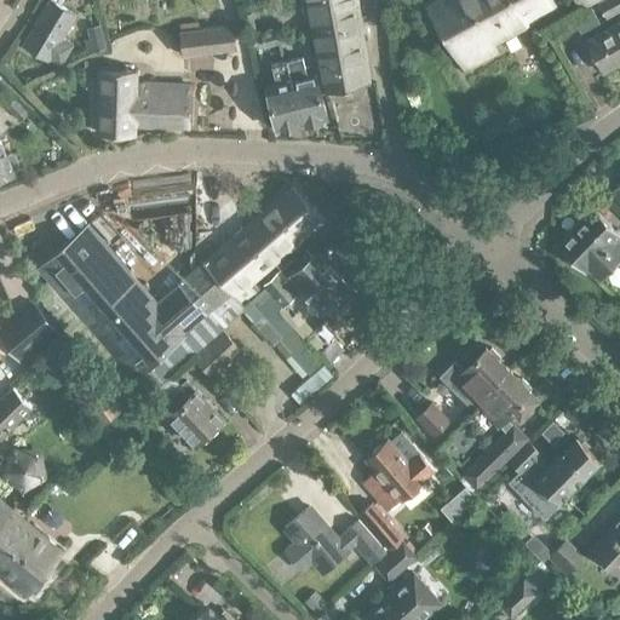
[(55,0),(47,0),(22,44),(61,67),(74,44),(63,38),(78,13),(55,0)]
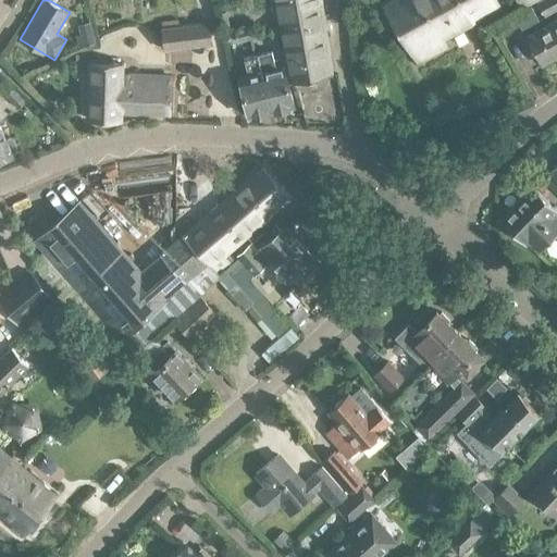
[(332,73),(321,7),(304,9),(301,0),(272,0),(291,82),(295,81),(297,83),(304,81),(305,78),(314,76),(318,78),(323,77),(325,75),(332,73)]
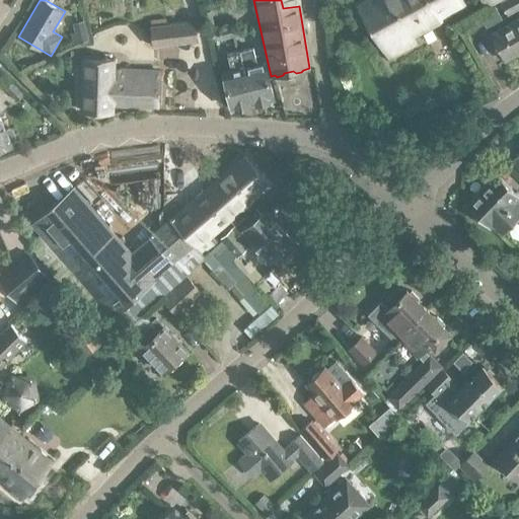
[(281,0),(283,8),(299,6),(298,0),(281,0)]
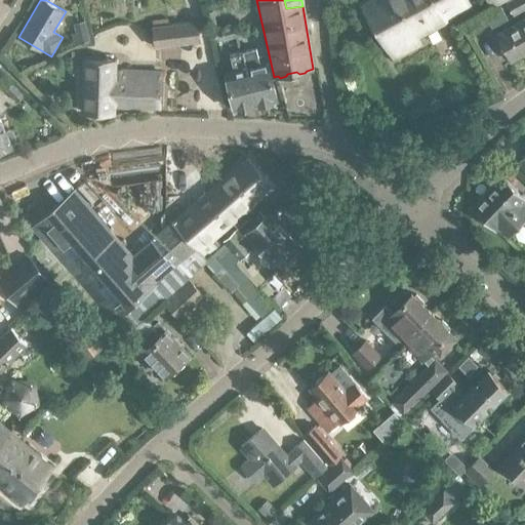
[(466,0),(372,0),(362,6),(376,31),(392,58),(419,43),(416,37),(470,7),(466,0)]
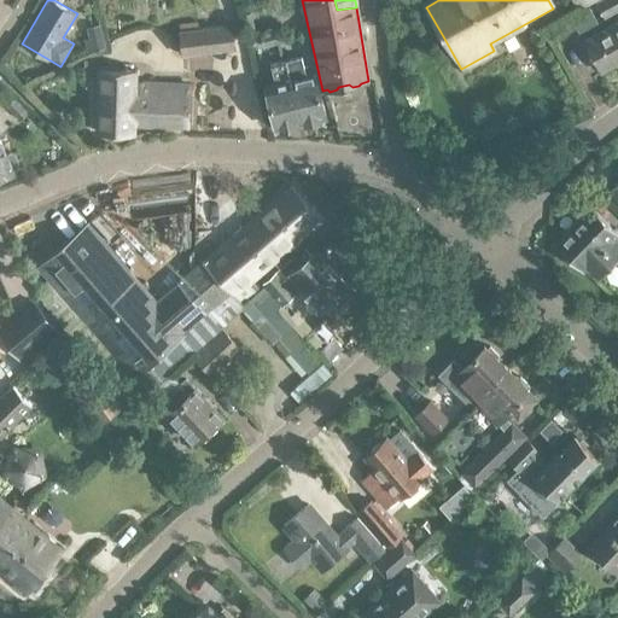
[(604,18),(617,10),(617,0),(599,0),(595,3),(604,18)]
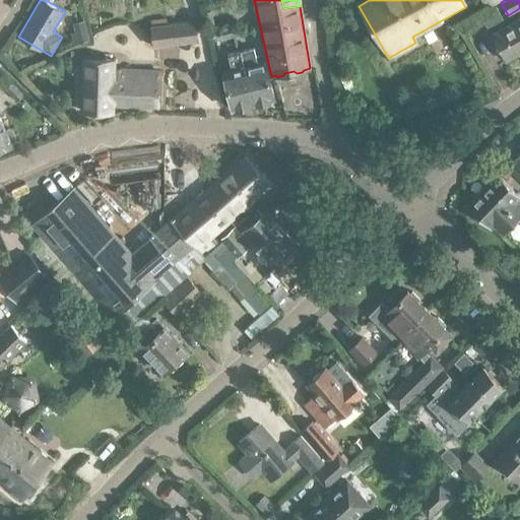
[(519,53),(519,17),(490,35),(505,62),(519,53)]
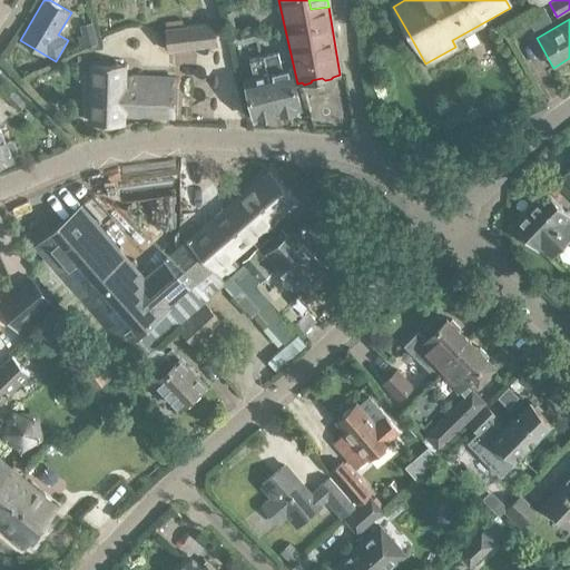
[(80,48),(97,43),(91,21),(79,25),(81,33),(77,35),(80,48)]
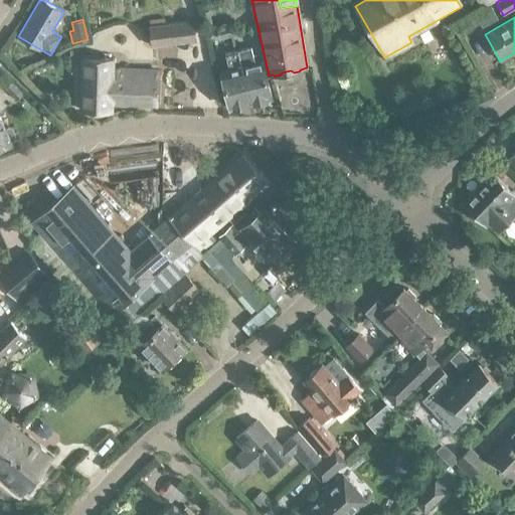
[(148,25),(151,45),(196,40),(194,19),(148,25)]
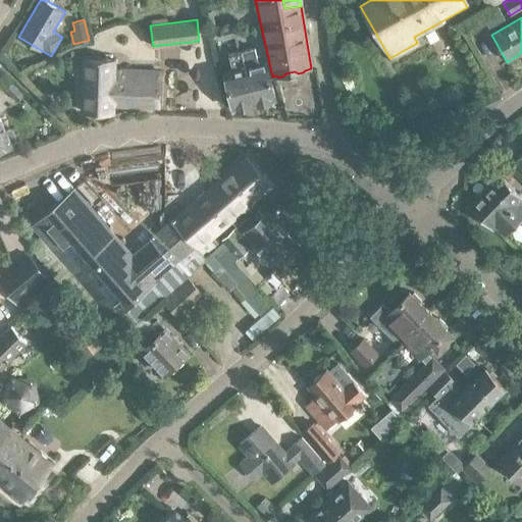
[(243,33),(241,23),(231,25),(233,36),(243,33)]
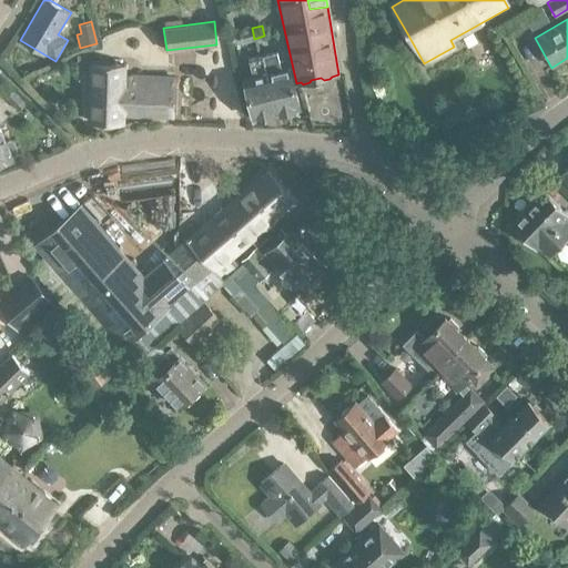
[(241,42),(254,39),(252,28),(237,31),(241,42)]
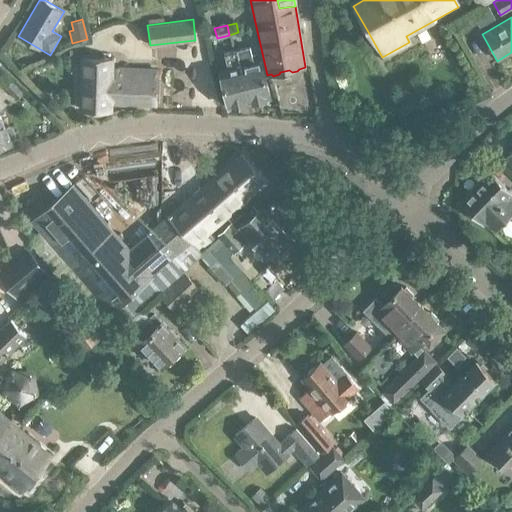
[(253,62),(250,46),(237,49),(249,101),(270,96),(261,60),(253,62)]
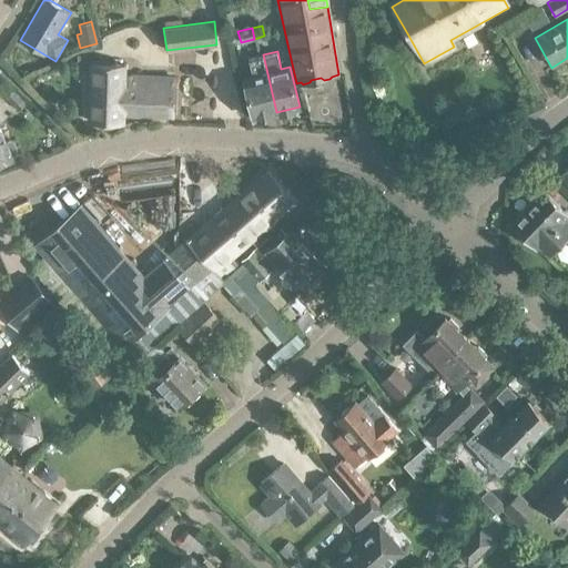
[(91,54),(78,54),(78,66),(90,66),(88,121),(123,122),(123,115),(173,117),(175,75),(125,74),(125,64),(91,62),(91,54)]
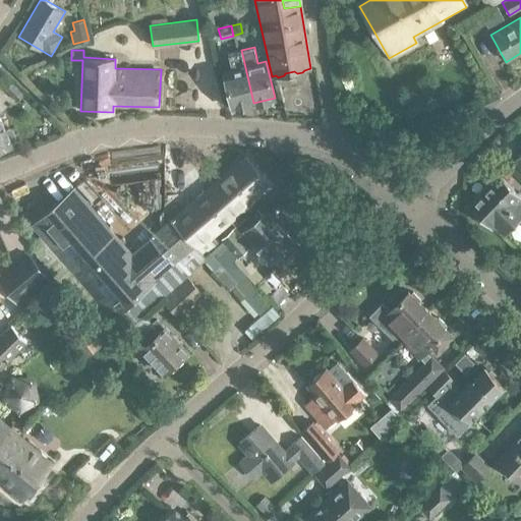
[(232,108),(253,103),(241,50),(228,54),(232,69),(224,71),(232,108)]
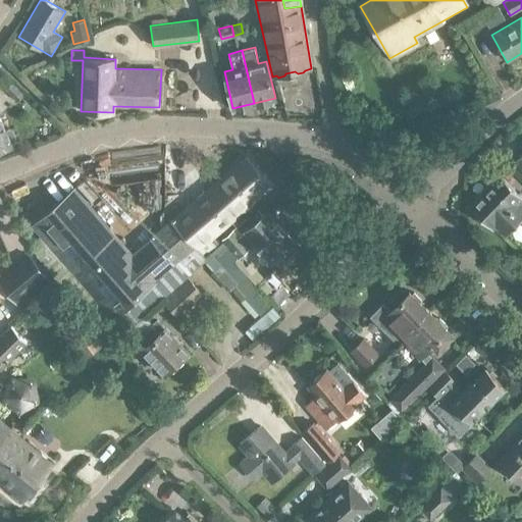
[(5,90),(16,101),(24,93),(12,82),(5,90)]
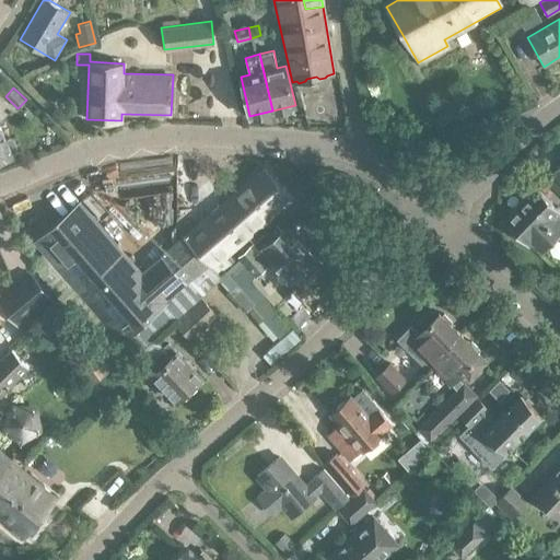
[(0,163),(14,156),(12,151),(16,150),(18,147),(13,138),(10,137),(7,138),(0,125),(0,121),(2,121),(0,117),(0,163)]
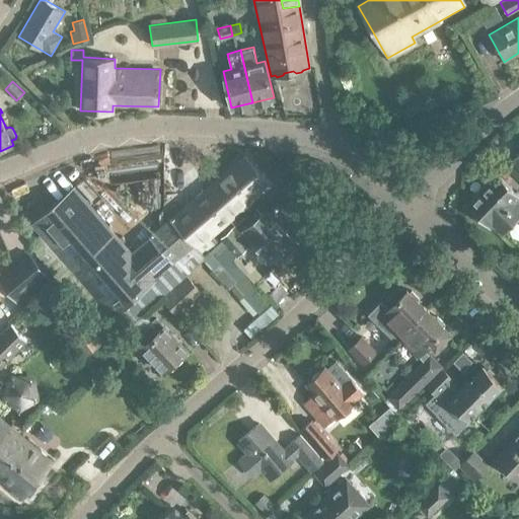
[(518,150),(510,160),(518,169),(518,150)]
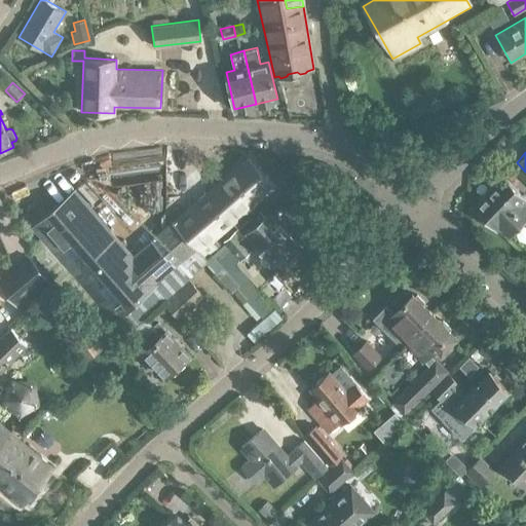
[(248,157),(211,190),(221,201),(217,204),(221,209),(219,211),(231,224),(273,186),(248,157)]
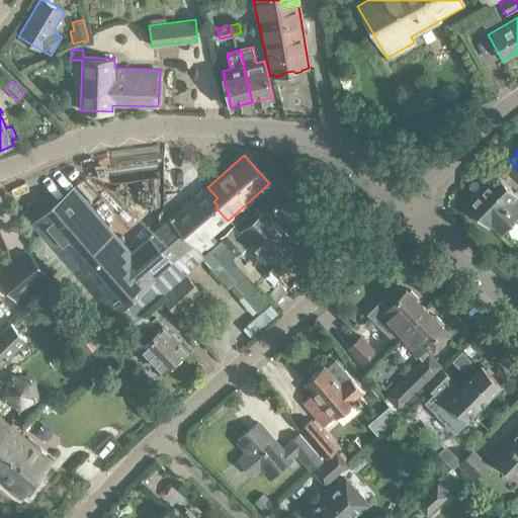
[(517,211),(517,198),(493,174),(464,203),(497,235),(517,211)]
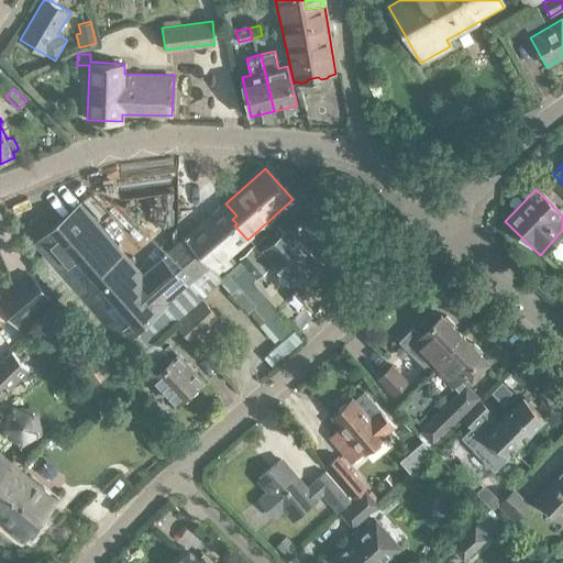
[(42,253),(30,264),(61,301),(59,304),(103,351),(121,370),(151,343),(174,322),(199,300),(159,256),(147,267),(142,272),(80,200),(33,242),(43,253),(42,253)]
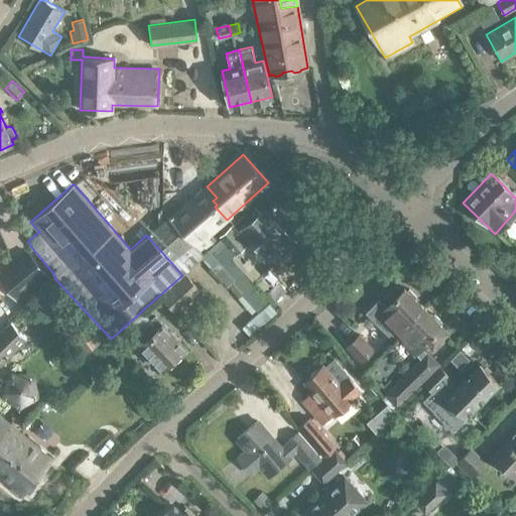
[(169,216),(146,235),(182,275),(184,273),(203,257),(211,267),(228,285),(235,278),(236,279),(243,272),(231,259),(234,254),(220,238),(217,241),(211,234),(227,220),(215,207),(217,205),(213,201),(217,198),(207,186),(171,218),(169,216)]
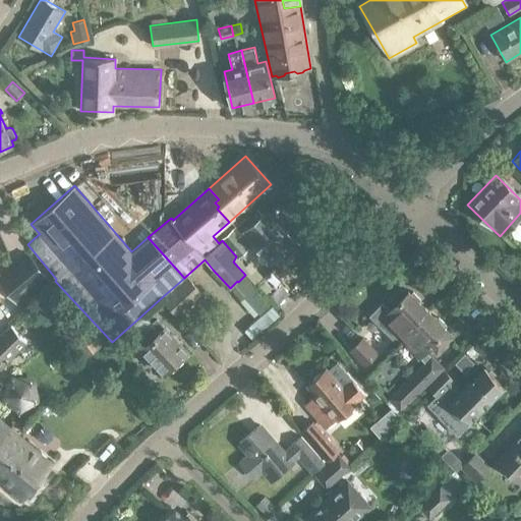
[(245,218),(221,238),(237,257),(249,247),(241,238),(245,234),(270,262),(272,261),(279,264),(294,251),(292,242),(294,241),(267,210),(262,214),(257,208),(245,219),(245,218)]
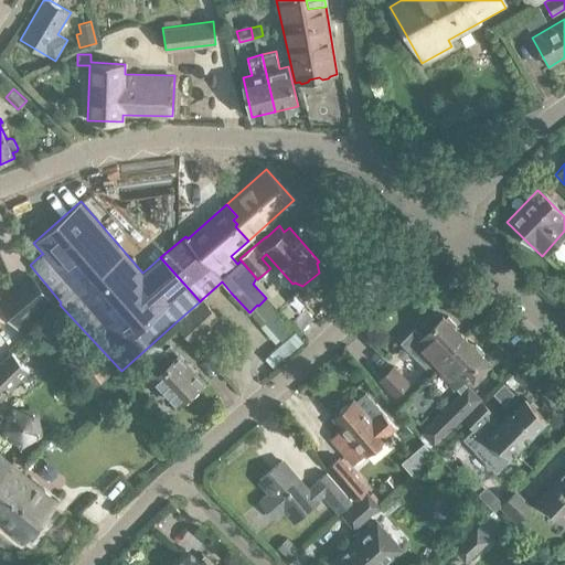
[(0,301),(0,306),(21,332),(56,304),(31,275),(0,301)]
